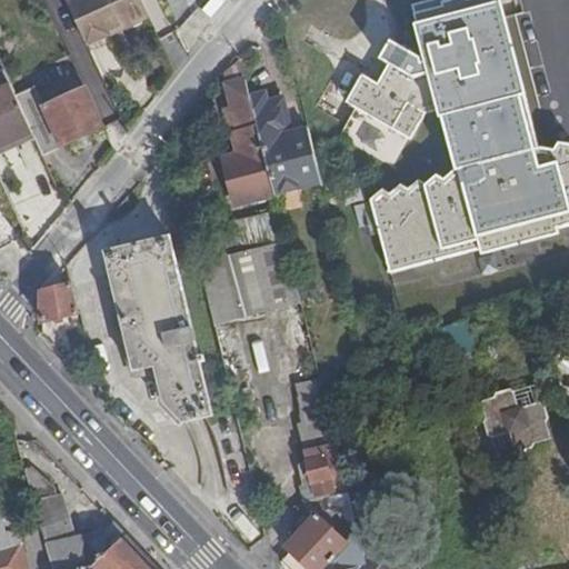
[(151,13),(145,0),(70,0),(66,2),(87,45),(110,33),(108,29),(123,22),(131,23),(151,13)]
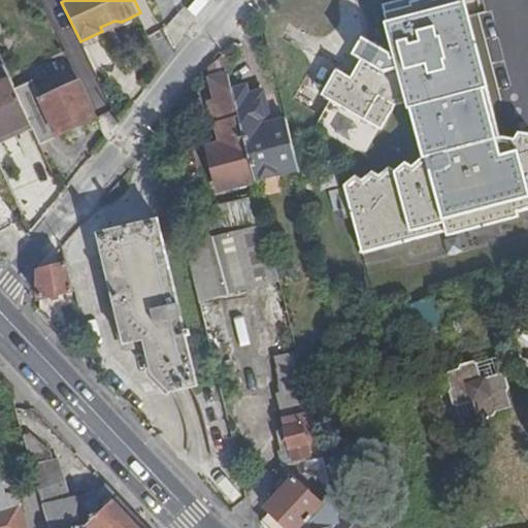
[(340,191),(358,259),(527,213),(527,145),(527,142),(515,140),(514,145),(500,142),(495,145),(454,1),(432,7),(377,23),(386,56),(381,69),(363,63),(349,101),(333,96),(324,124),(371,137),(382,109),(368,105),(375,84),(393,79),(417,165),(411,166),(402,174),(397,170),(386,178),(380,173),(369,184),(363,179),(354,187),(349,184),(340,191)]
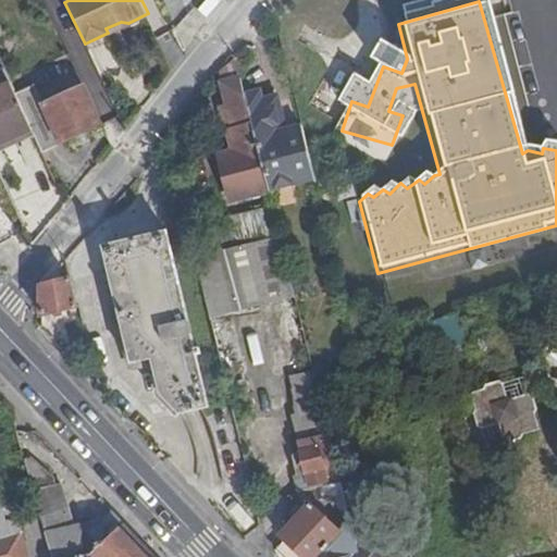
[(0,60),(0,61),(1,63),(22,108),(24,112),(32,130),(41,151),(102,125),(85,85),(52,99),(50,94),(56,91),(35,44),(29,46),(13,10),(0,15),(0,60)]
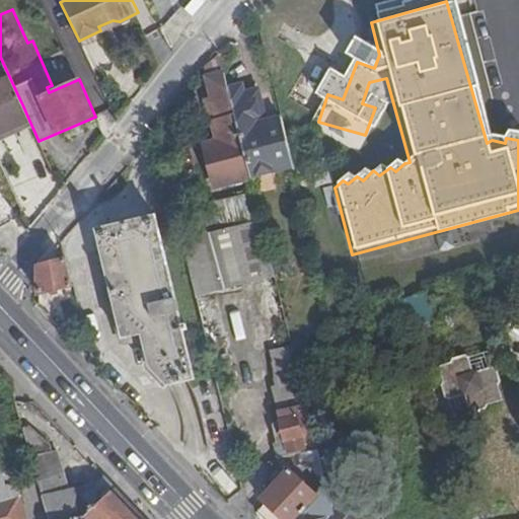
[(224,73),(220,58),(205,61),(209,77),(224,73)]
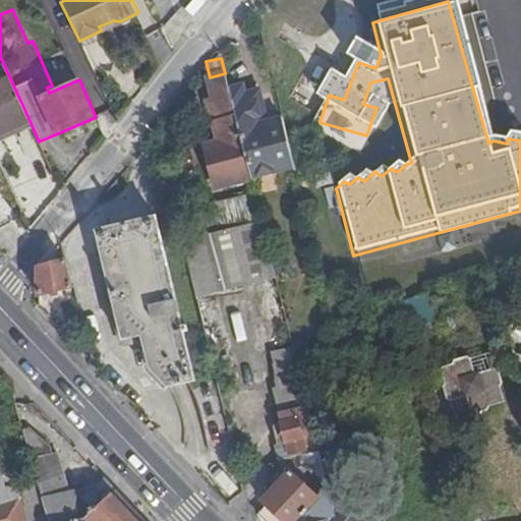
[(0,134),(30,121),(22,105),(20,101),(1,59),(0,59),(0,134)]
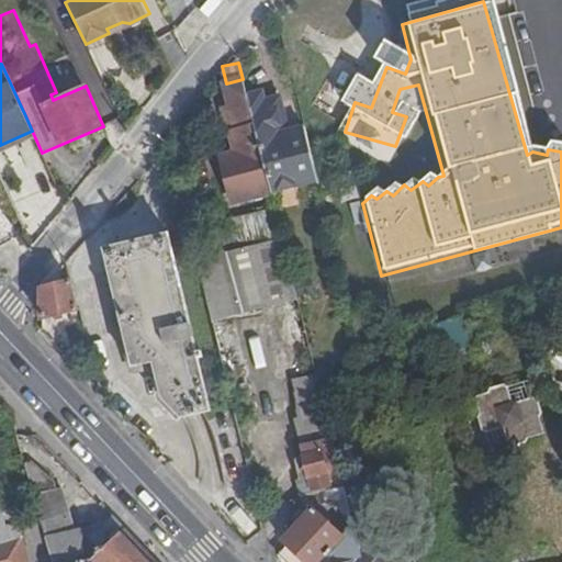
[(237,202),(270,194),(246,94),(243,79),(226,83),(233,110),(223,112),(228,132),(233,131),(238,153),(225,156),(237,202)]
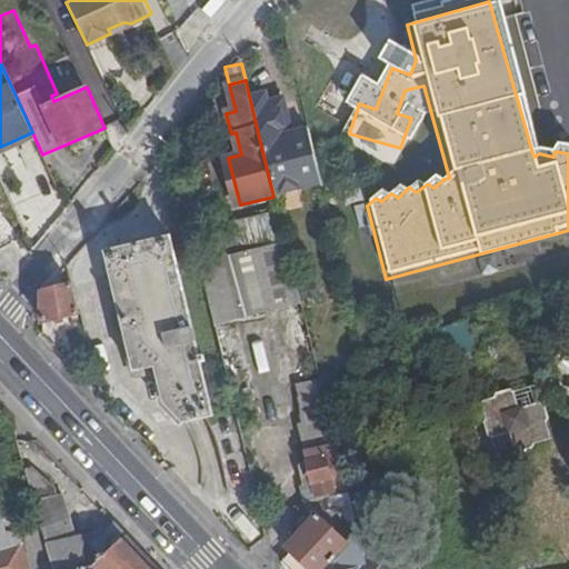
[(263,92),(249,96),(273,197),(325,183),(311,129),(292,133),(282,99),(266,102),(263,92)]
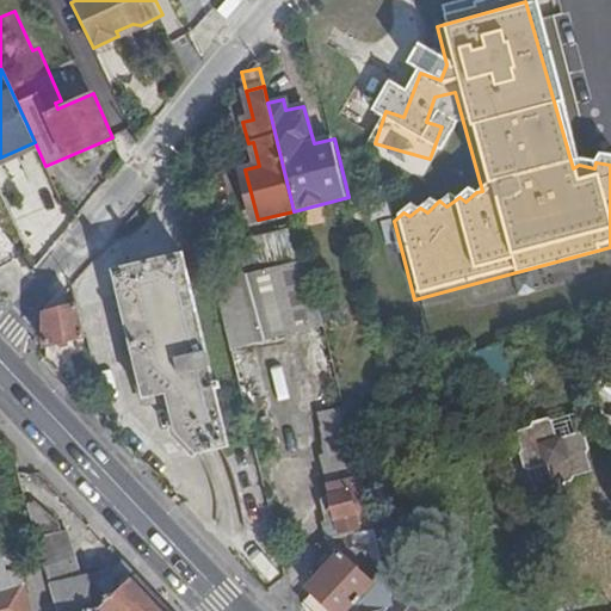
[(261,233),(269,259),(304,252),(297,224),(261,233)]
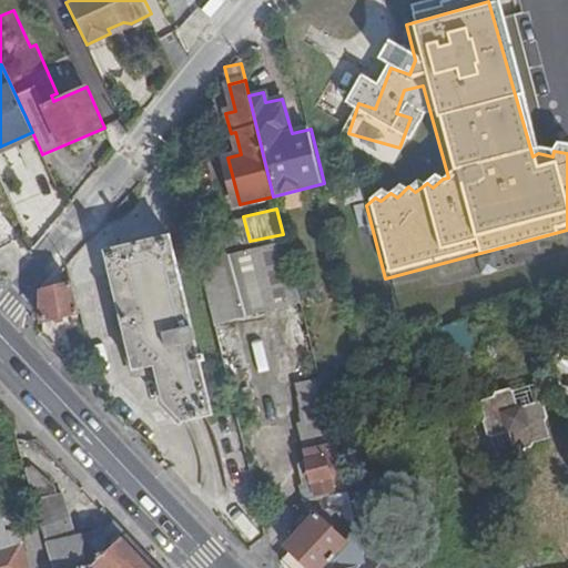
[(250,243),(283,235),(283,234),(250,241),(250,243)]
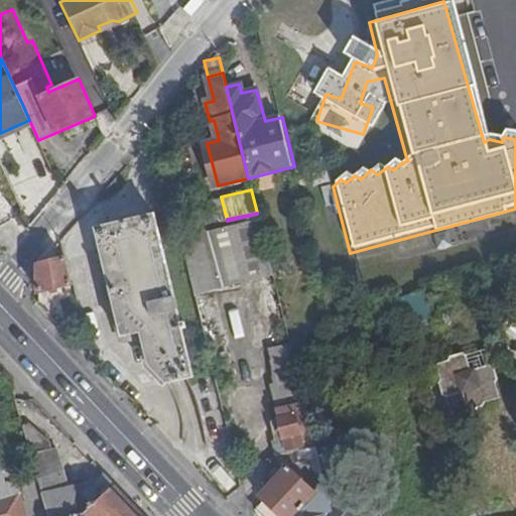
[(153,214),(94,227),(119,330),(138,326),(146,360),(164,380),(192,373),(153,214)]
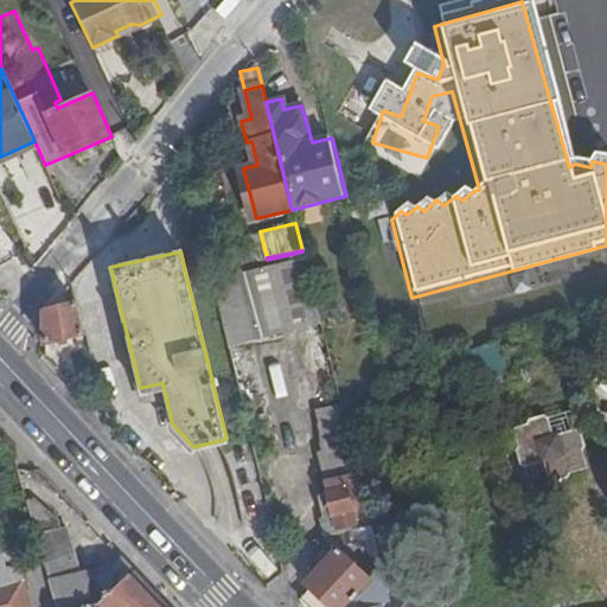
[(321,323),(304,256),(212,279),(228,346),(321,323)]
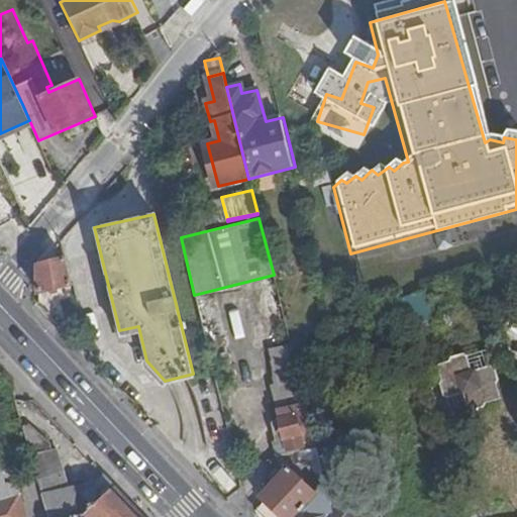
[(37,263),(40,291),(73,285),(66,257),(37,263)]
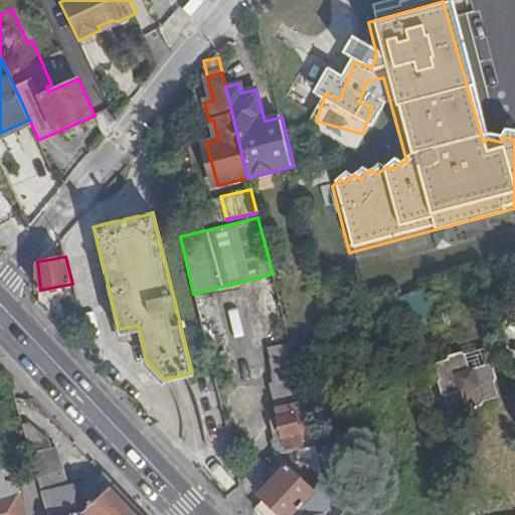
[(405,326),(433,318),(423,289),(396,297),(405,326)]
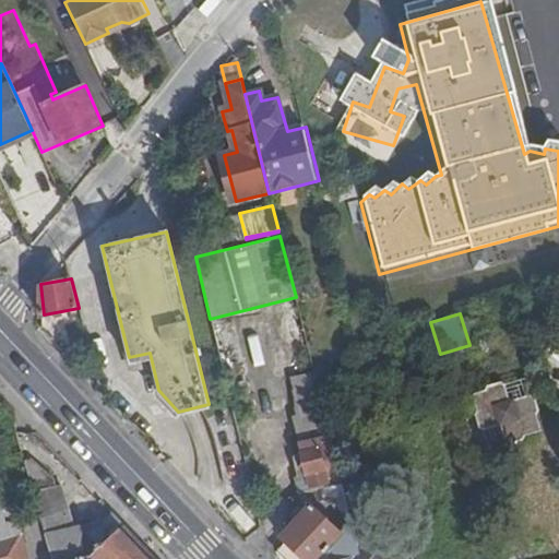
[(328,430),(309,363),(282,370),(287,402),(285,402),(290,438),(328,430)]
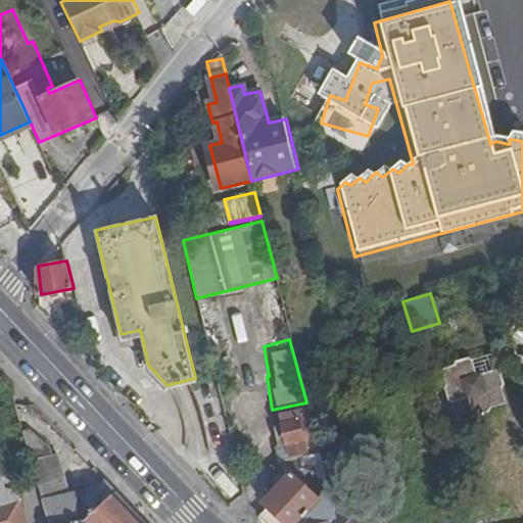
[(458,364),(453,365),(469,415),(471,414),(476,416),(491,412),(491,408),(505,403),(500,388),(502,386),(497,371),(494,371),(489,355),(478,359),(474,354),(458,360),(458,364)]
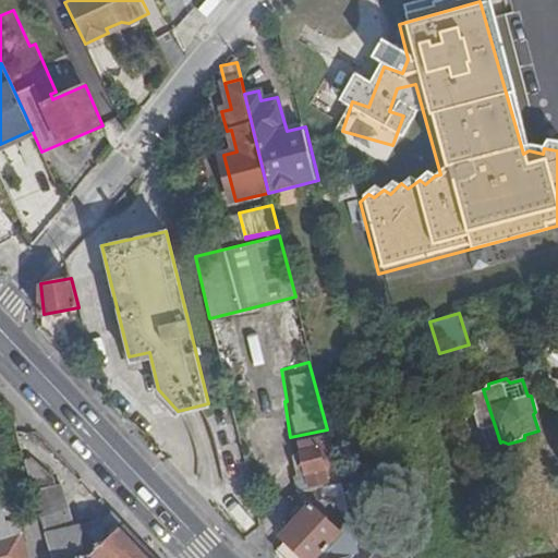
[(487,447),(500,443),(483,389),(472,392),(476,411),(473,413),(478,428),(483,432),(487,447)]
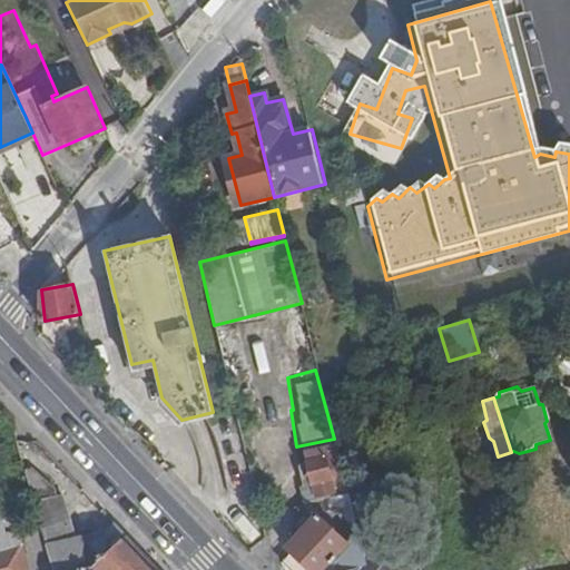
[(327,483),(330,492),(345,489),(334,439),(296,446),(306,488),(327,483)]
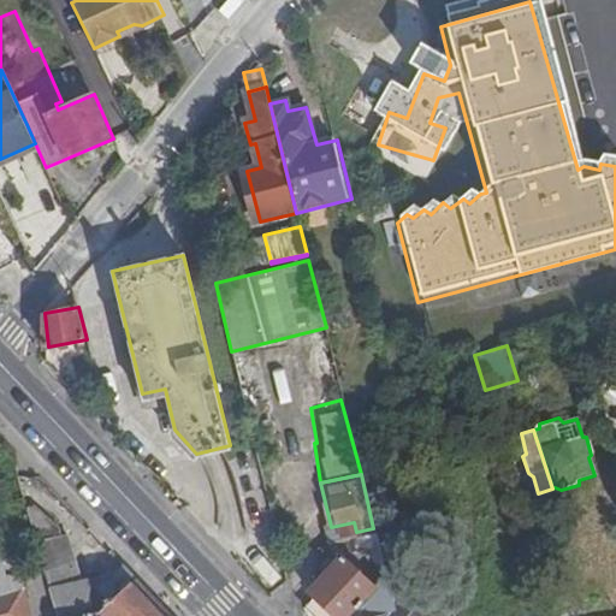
[(35,510),(30,511),(46,569),(58,615),(163,615),(135,586),(106,614),(107,615),(99,615),(89,579),(83,579),(70,534),(61,537),(60,531),(35,510)]
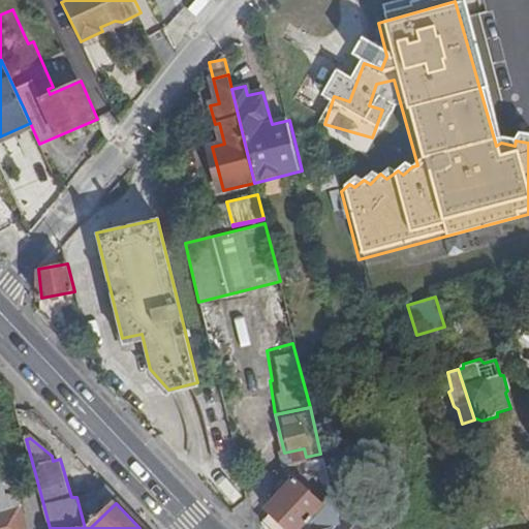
[(300,528),(308,525),(340,519),(333,486),(329,471),(324,453),(320,454),(306,457),(297,459),(301,470),(311,468),(315,474),(328,494),(321,500),(292,474),(287,479),(284,476),(279,481),(282,485),(265,502),(268,507),(266,510),(269,524),(273,528),(300,528)]
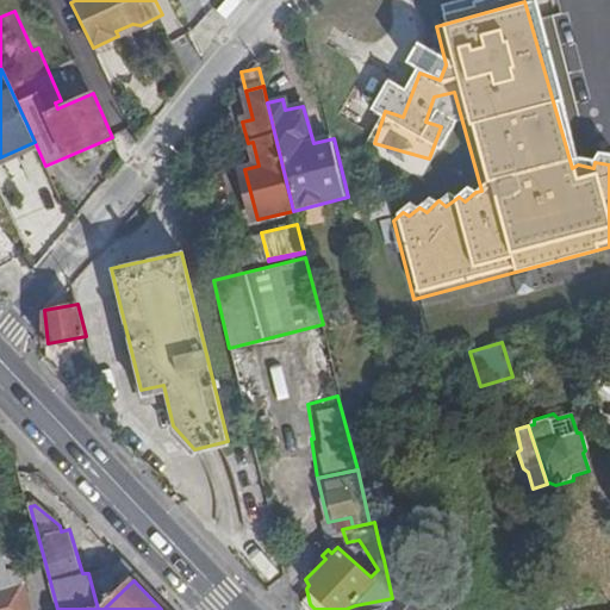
[(409,536),(379,543),(384,560),(414,553),(409,536)]
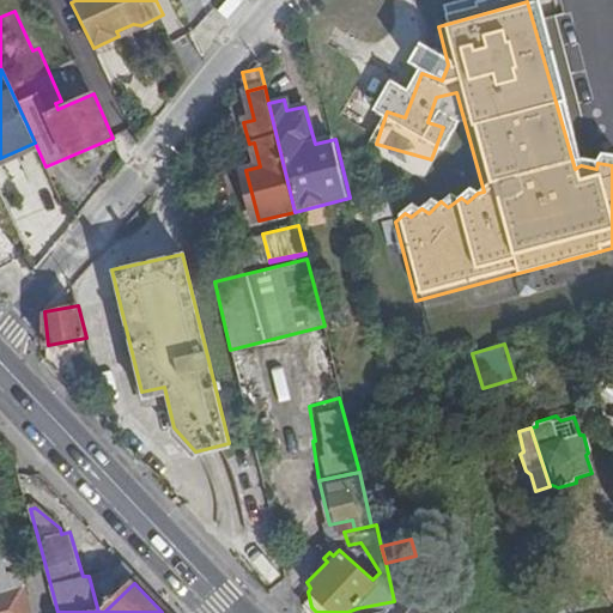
[(416,556),(386,563),(394,601),(395,605),(357,612),(417,612),(418,612),(430,611),(422,577),(416,556)]
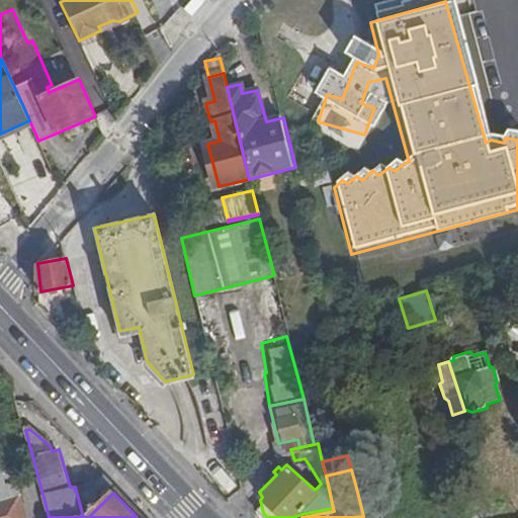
[(3,471),(0,471),(0,517),(26,517),(18,486),(8,489),(3,471)]
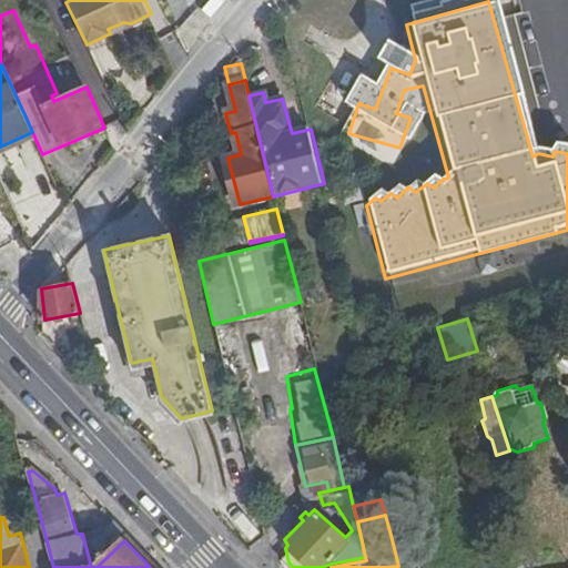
[(398,567),(402,567),(421,564),(412,530),(391,535),(398,566),(398,567)]
